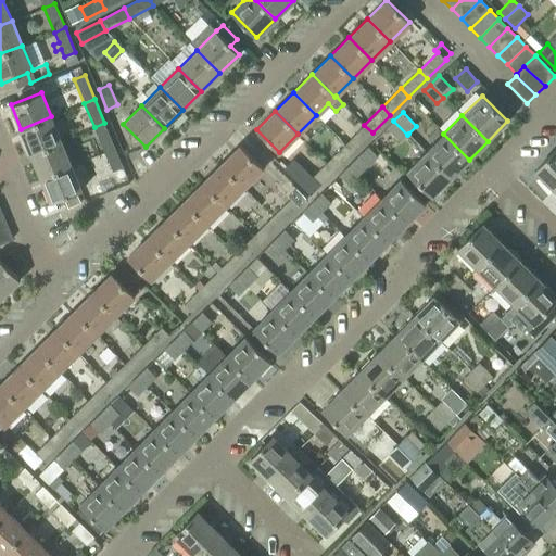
[(61,140),(52,117),(51,116),(21,129),(30,153),(61,140)]
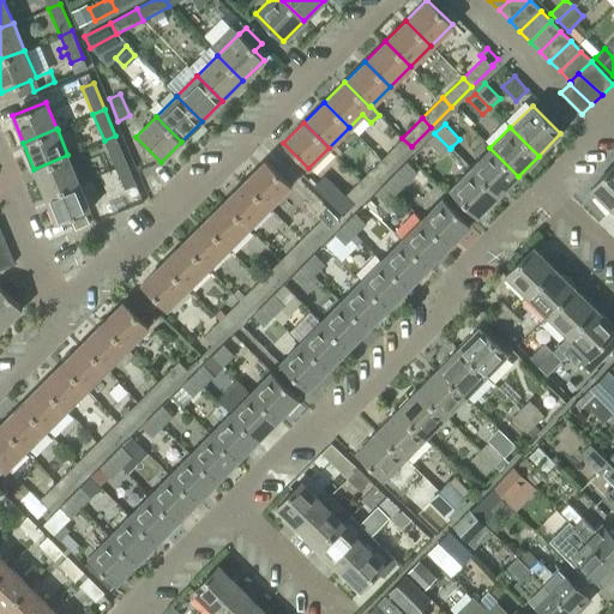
[(427,140),(443,156),(450,149),(434,133),(427,140)]
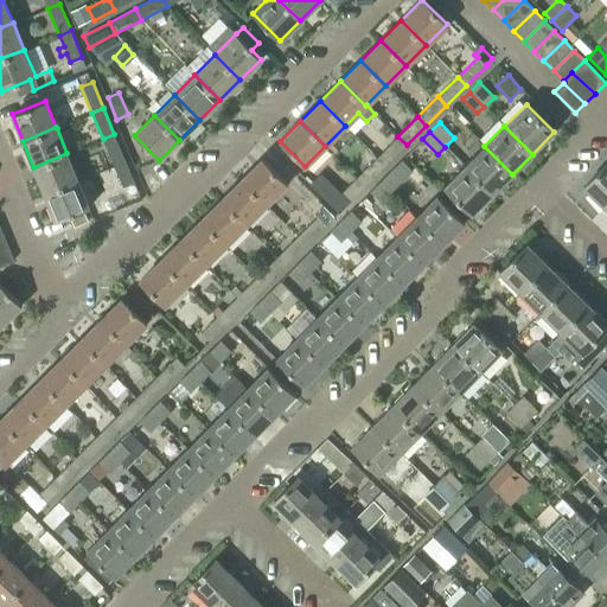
[(114,165),(125,160),(114,134),(103,139),(114,165)]
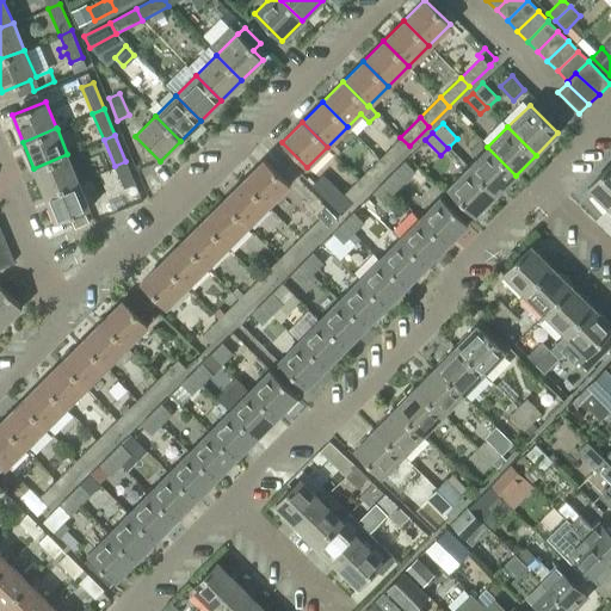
[(389,166),(409,146),(400,137),(380,158),(389,166)]
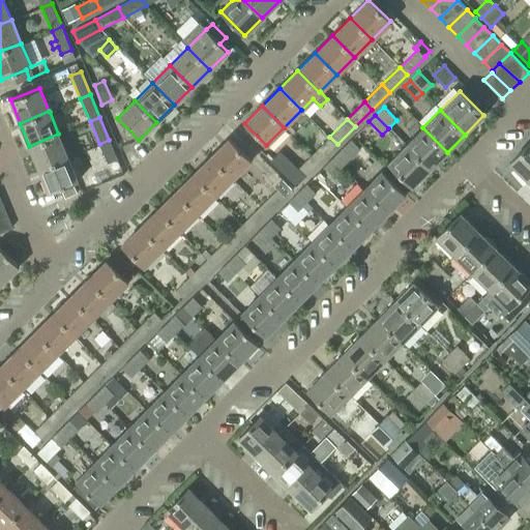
[(430,170),(447,152),(422,127),(406,145),(430,170)]
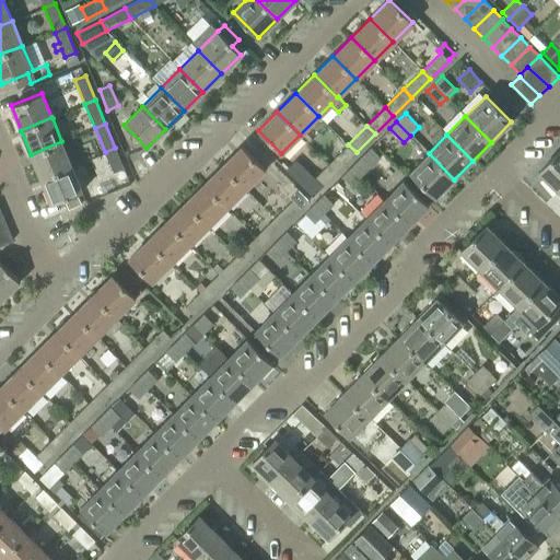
[(72,165),(62,142),(61,141),(31,154),(41,178),(72,165)]
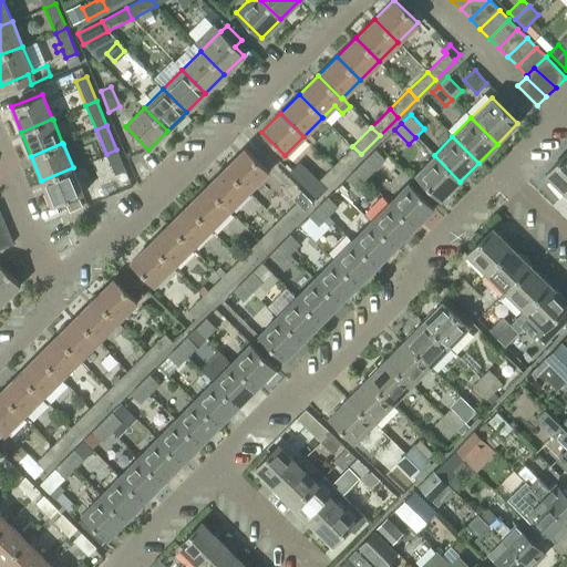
[(341,174),(361,154),(352,146),(333,165),(341,174)]
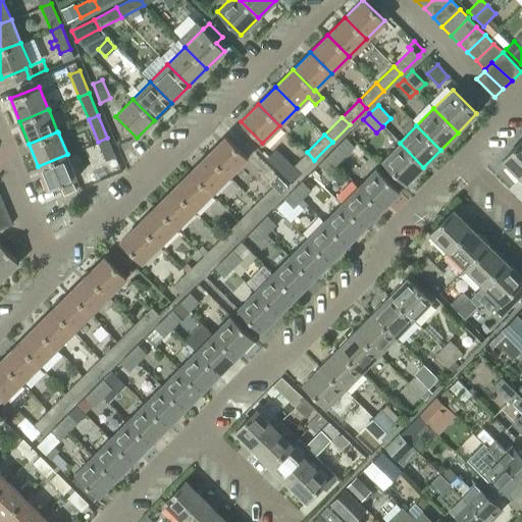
[(207,154),(228,176),(247,158),(225,137),(207,154)]
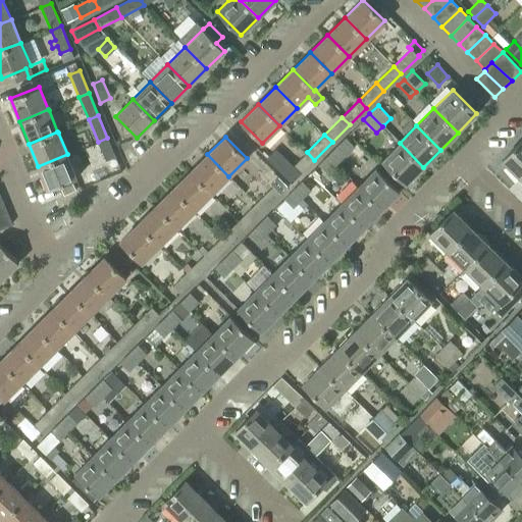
[(327,155),(336,164),(355,147),(346,137),(327,155)]
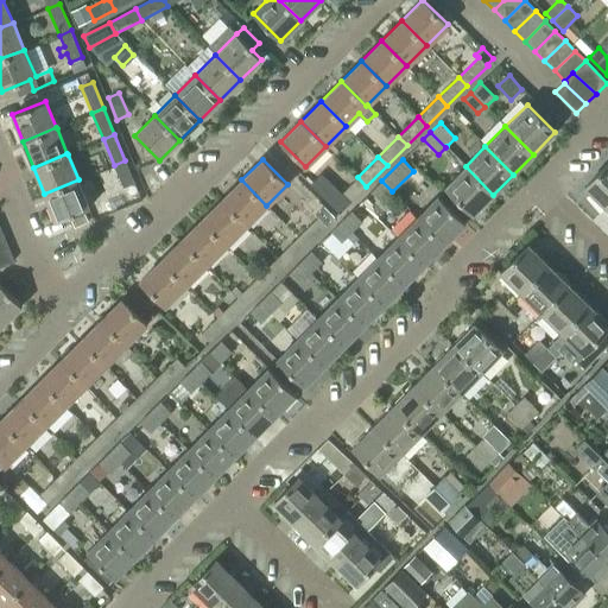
[(122,187),(134,183),(134,182),(125,160),(114,165),(122,187)]
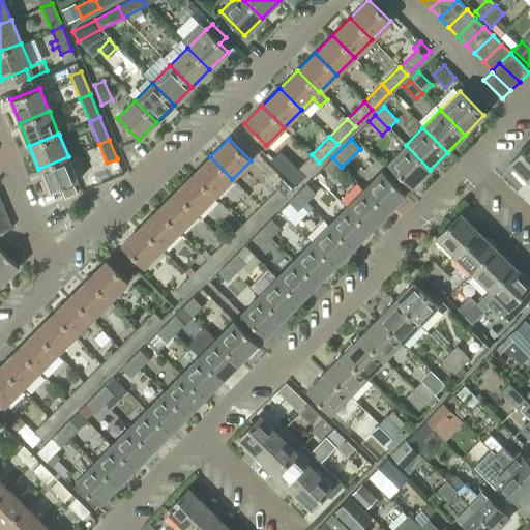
[(528,180),(529,178),(529,142),(510,163),(528,180)]
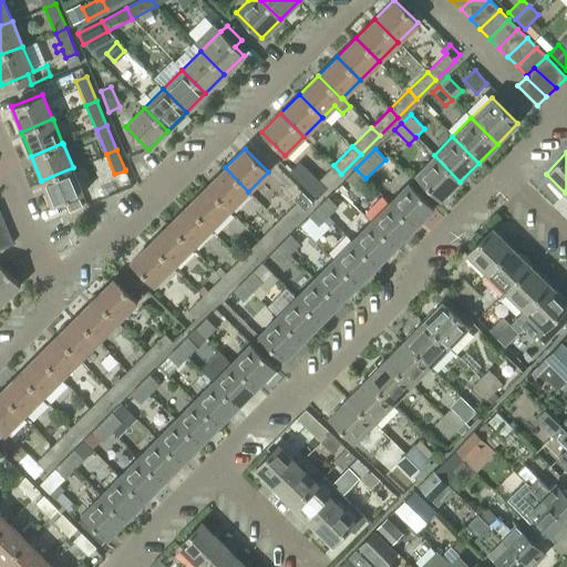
[(442,199),(460,182),(434,155),(415,174),(442,199)]
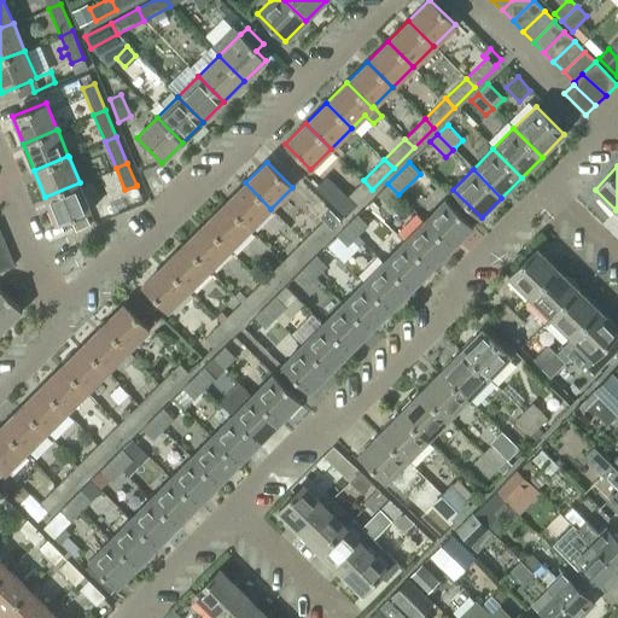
[(344,216),(372,190),(363,180),(347,197),(336,208),(344,216)]
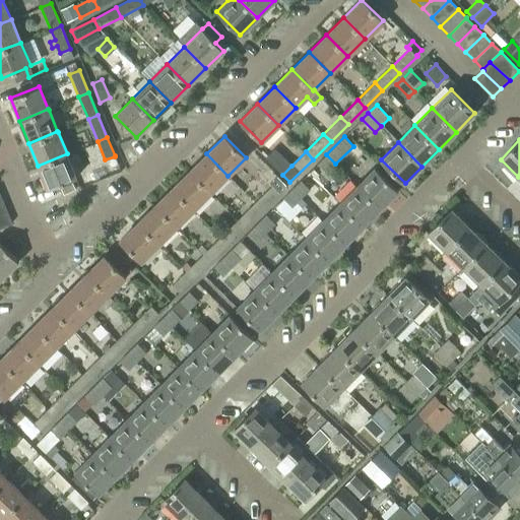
[(76,178),(67,154),(67,153),(38,166),(48,190),(76,178)]
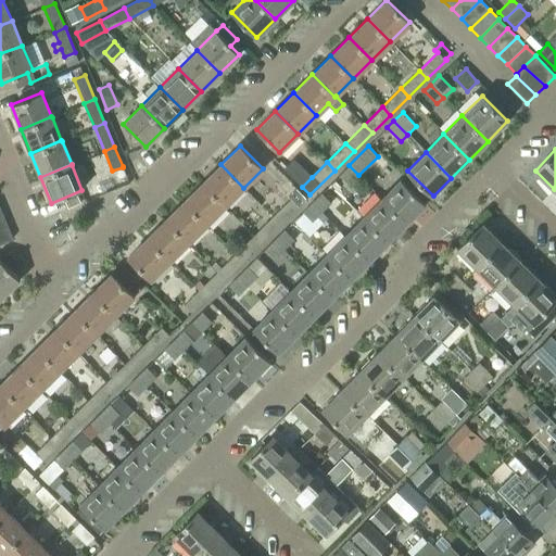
[(225,206),(243,188),(220,164),(202,182),(225,206)]
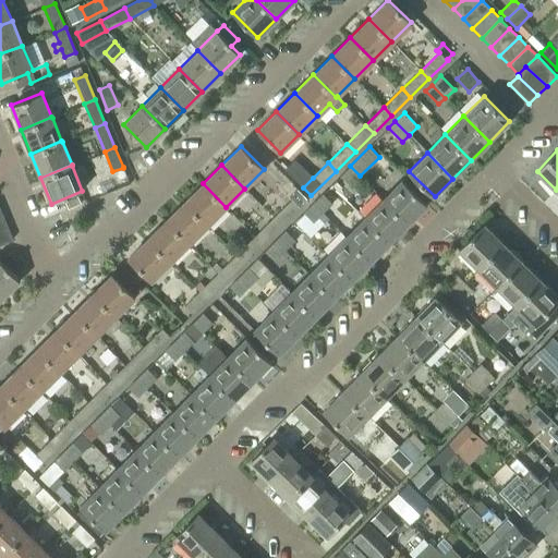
[(350,185),(360,176),(350,166),(341,176),(350,185)]
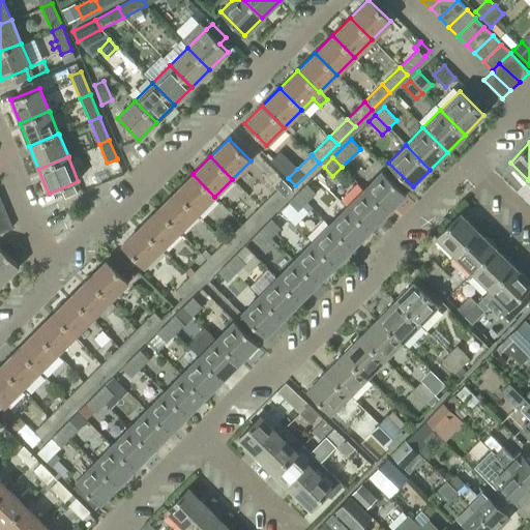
[(364,188),(388,211),(406,194),(382,171),(364,188)]
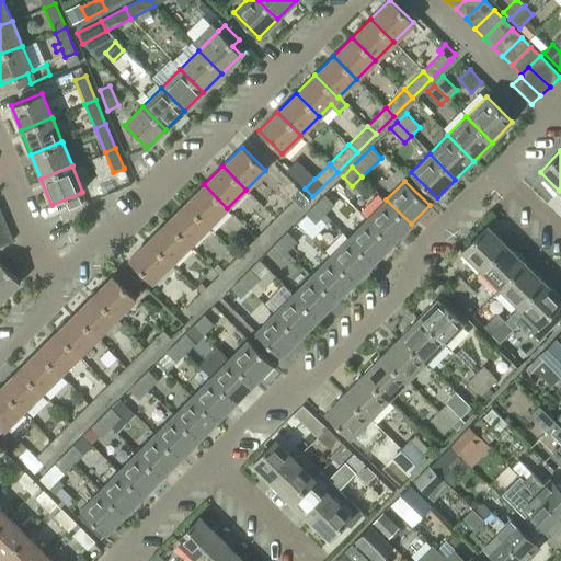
[(208,227),(227,208),(204,184),(185,203),(208,227)]
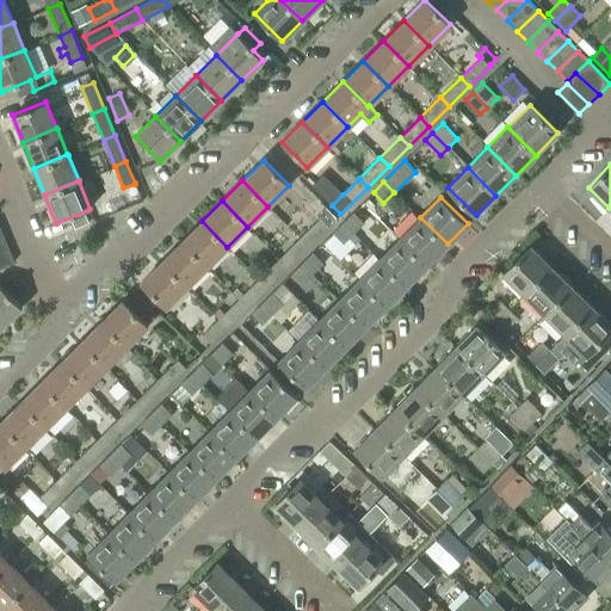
[(343,222),(355,233),(364,222),(353,211),(343,222)]
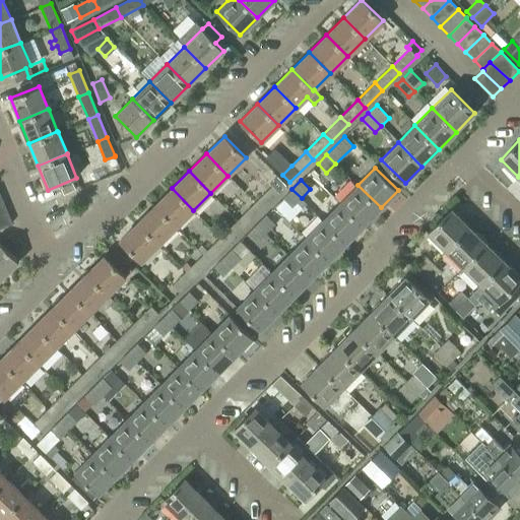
[(279,192),(278,191),(272,185),(255,202),(262,210),(279,192)]
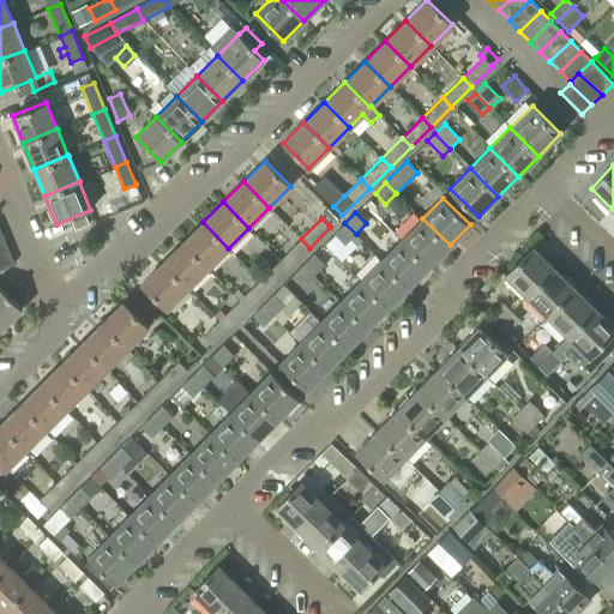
[(429,266),(450,245),(422,218),(402,239),(429,266)]
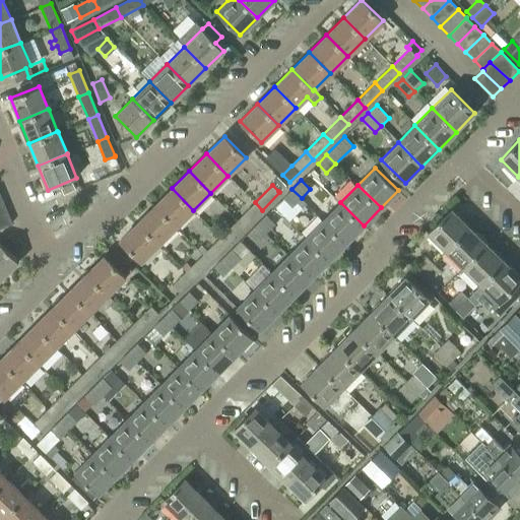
[(176,226),(193,210),(172,188),(154,205),(176,226)]
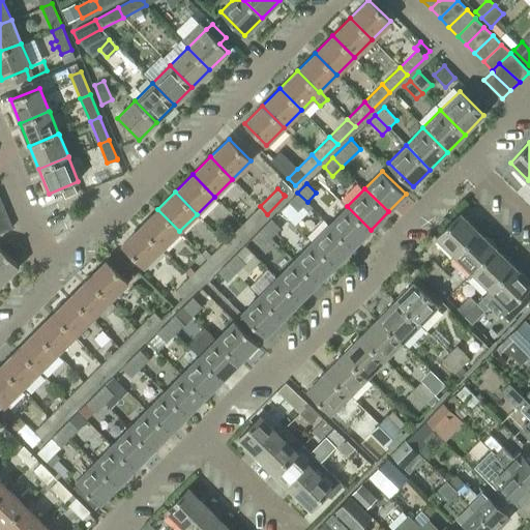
[(298,211),(302,206),(307,202),(297,193),(289,201),(289,202),(298,211)]
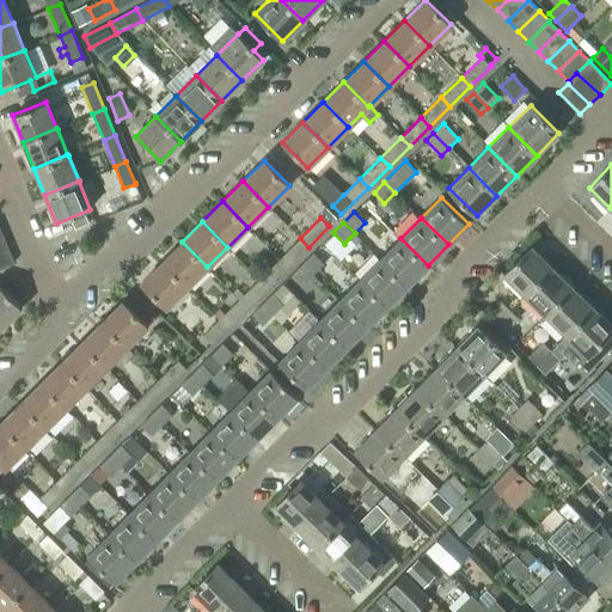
[(355,244),(349,238),(344,244),(334,233),(324,243),(340,259),(355,244)]
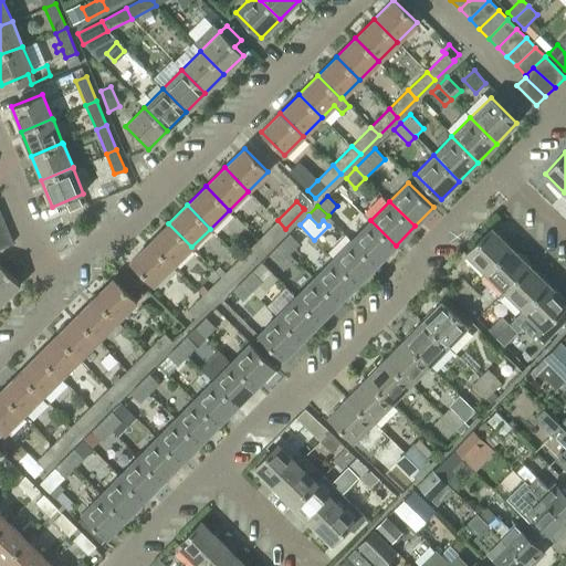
[(266,247),(285,229),(278,220),(259,239),(266,247)]
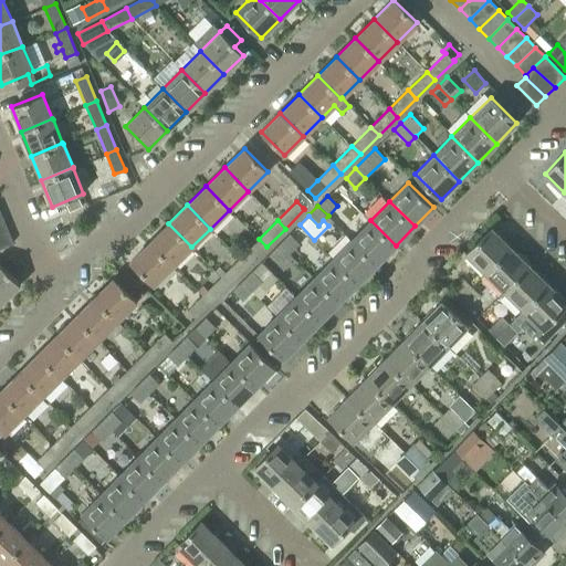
[(377,264),(396,245),(370,220),(352,239),(377,264)]
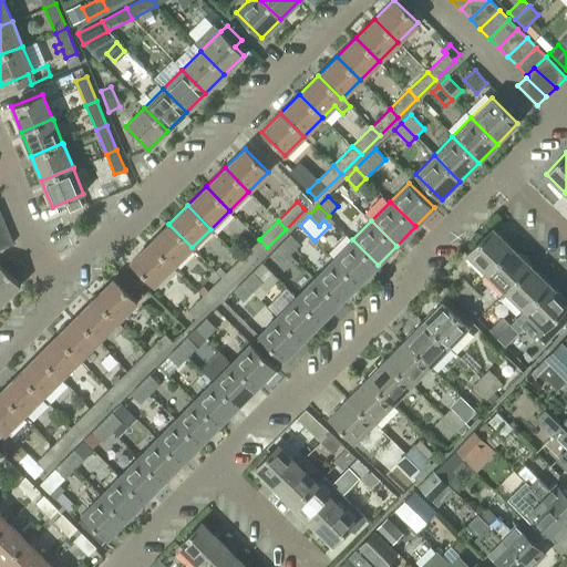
[(173,266),(192,247),(168,224),(150,243),(173,266)]
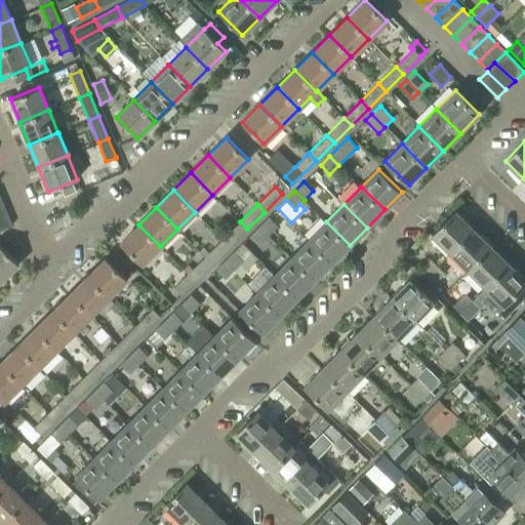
[(285,229),(291,223),(278,208),(272,214),(285,229)]
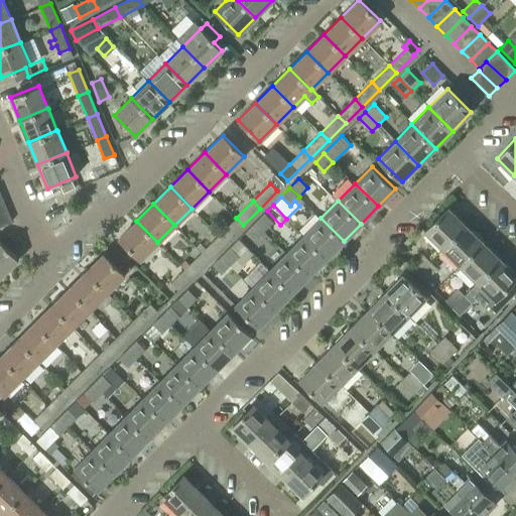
[(441,248),(466,224),(448,207),(424,231),(441,248)]
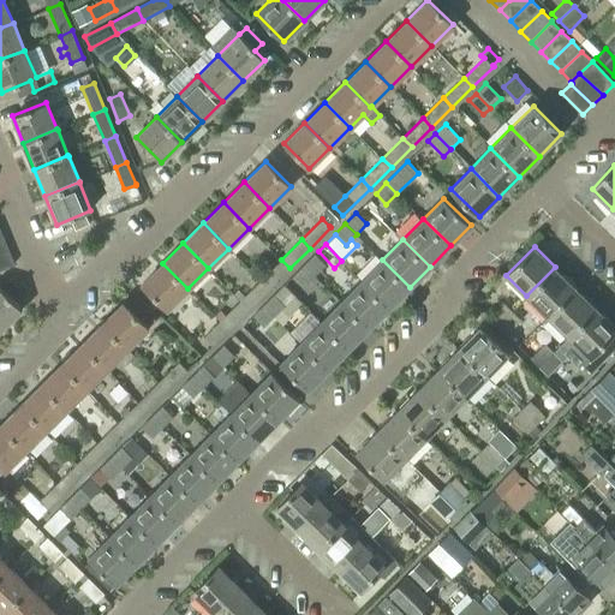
[(0,268),(15,262),(9,249),(0,251),(0,268)]
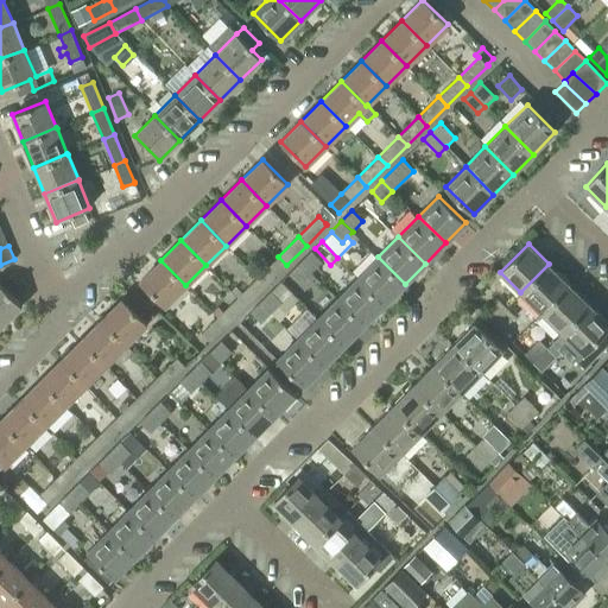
[(301,261),(311,272),(322,261),(311,251),(301,261)]
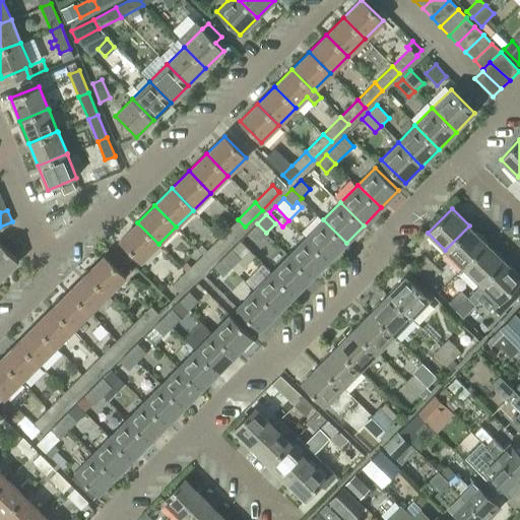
[(228,244),(245,226),(238,219),(220,237),(228,244)]
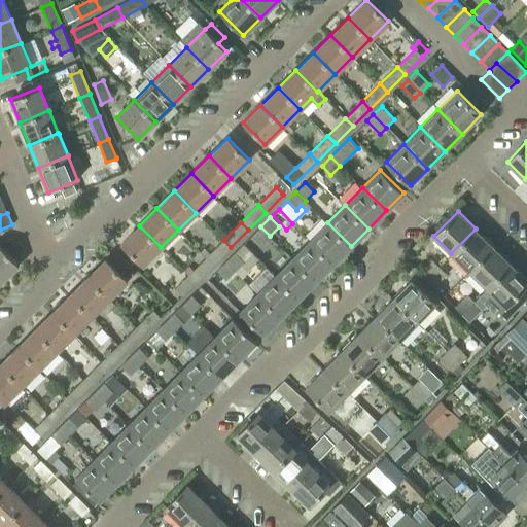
[(334,264),(351,246),(327,222),(311,240),(334,264)]
